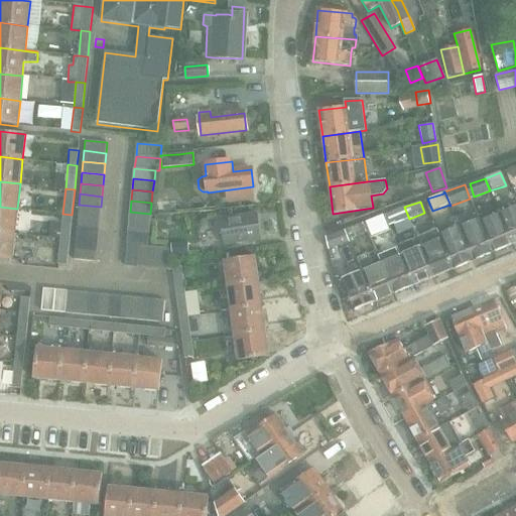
[(79,205),(78,216),(100,218),(101,207),(79,205)]
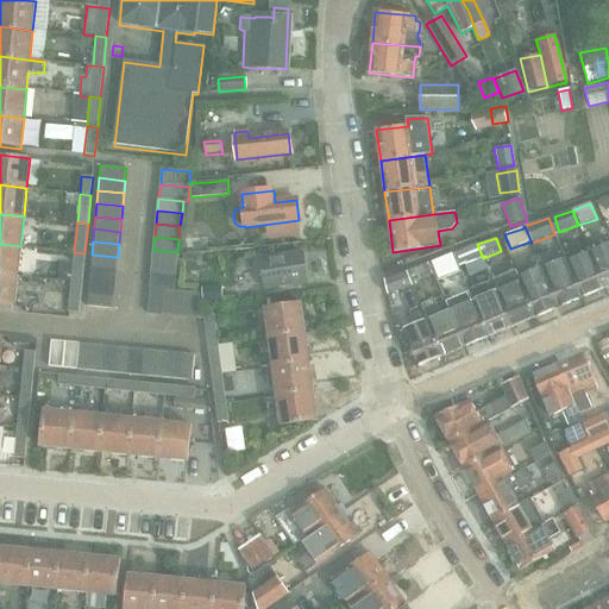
[(20,246),(0,244),(0,274),(18,275),(20,246)]
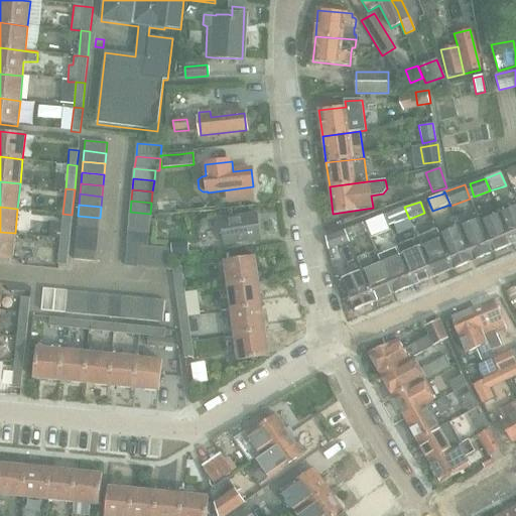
[(393,225),(409,219),(404,207),(388,213),(393,225)]
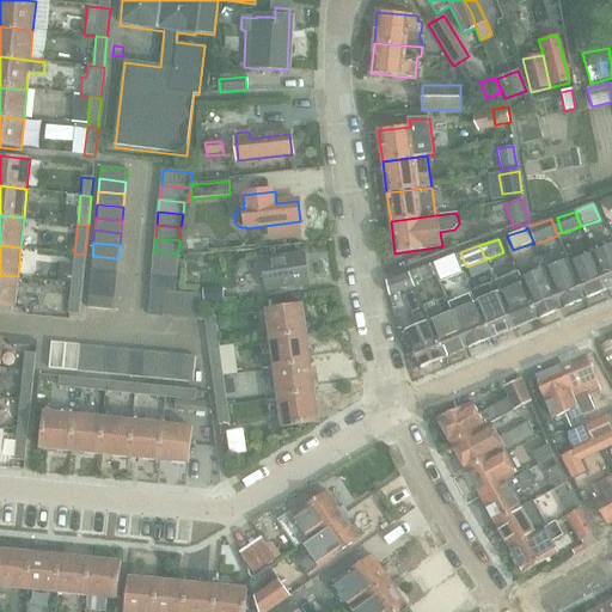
[(607,291),(611,288),(611,245),(597,252),(595,249),(592,251),(607,291)]
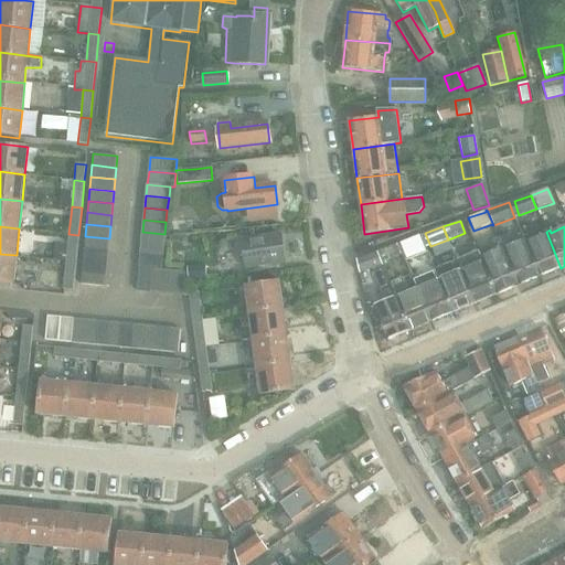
[(142,232),(141,244),(163,245),(164,234),(142,232)]
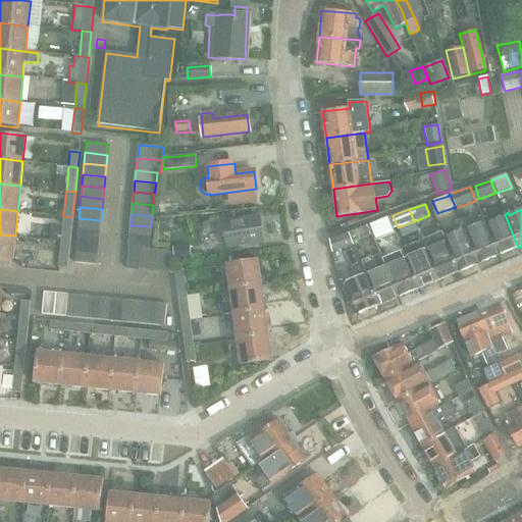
[(485,221),(484,222),(498,256),(518,248),(505,214),(502,215),(503,218),(486,225),(485,221)]
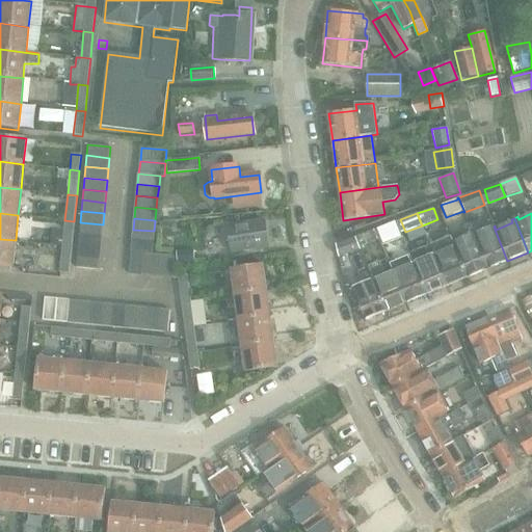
[(480,219),(470,224),(487,269),(507,261),(494,227),(484,230),(480,219)]
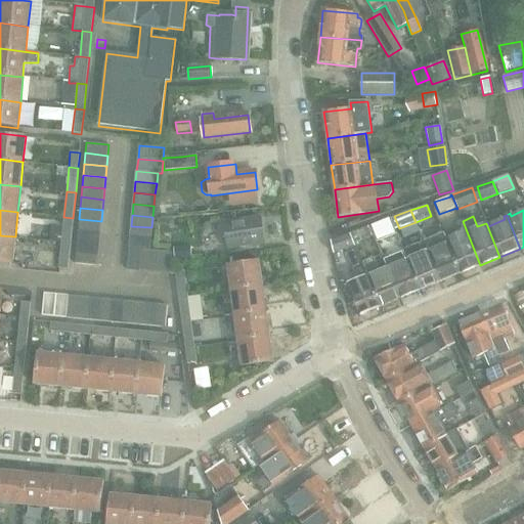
[(63,217),(63,220),(61,242),(70,243),(73,218),(63,217)]
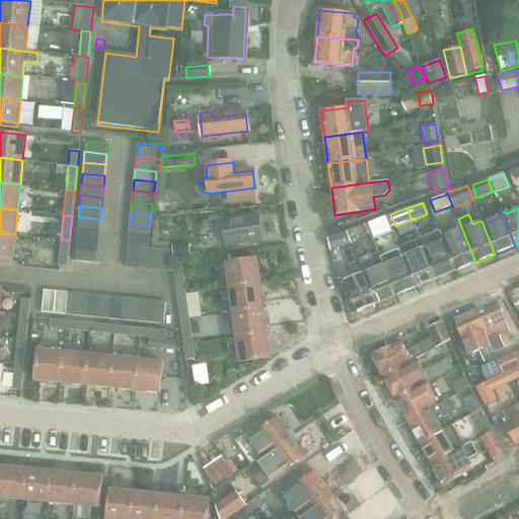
[(225,245),(263,240),(258,215),(221,220),(225,245)]
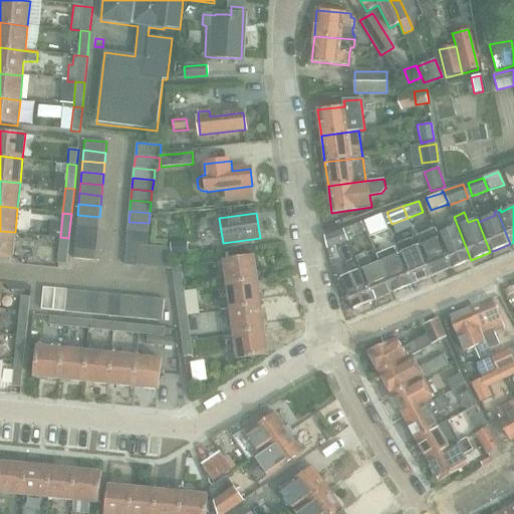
[(382,214),(363,222),(366,231),(369,236),(390,229),(382,214)]
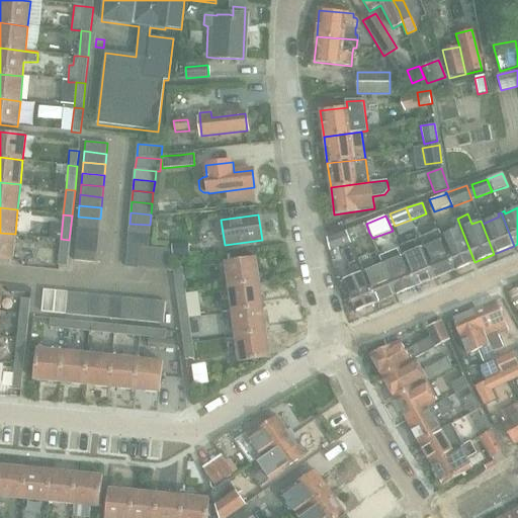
[(78,217),(77,228),(99,230),(100,219),(78,217)]
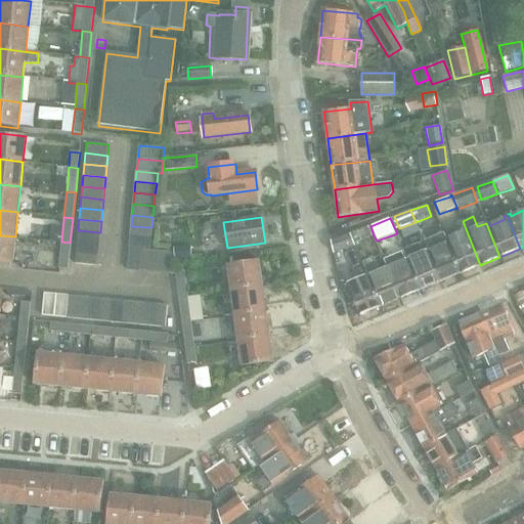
[(461,273),(480,265),(463,221),(453,225),(456,233),(446,237),(448,243),(447,243),(461,273)]
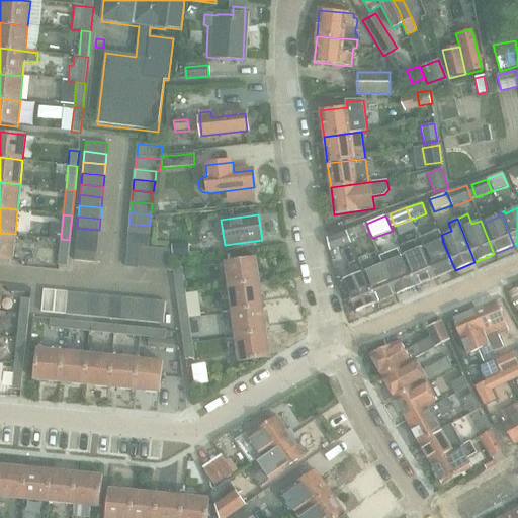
[(130,224),(128,234),(149,236),(150,225),(130,224)]
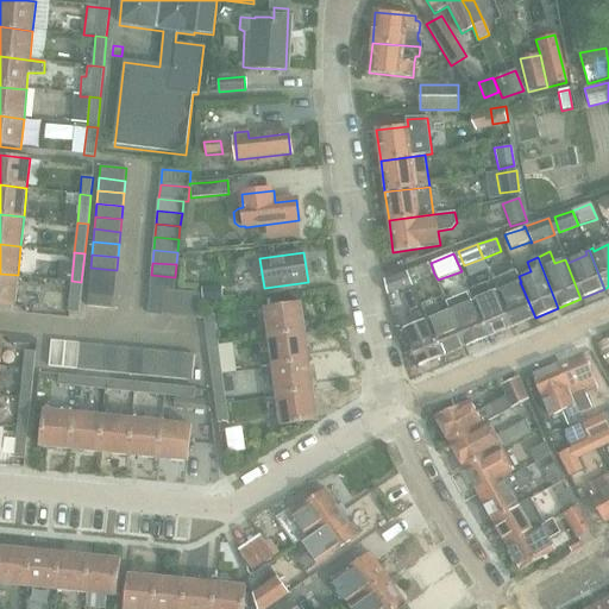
[(408,270),(406,271),(441,357),(465,347),(450,312),(443,315),(435,299),(421,302),(413,282),(434,274),(431,263),(408,270)]
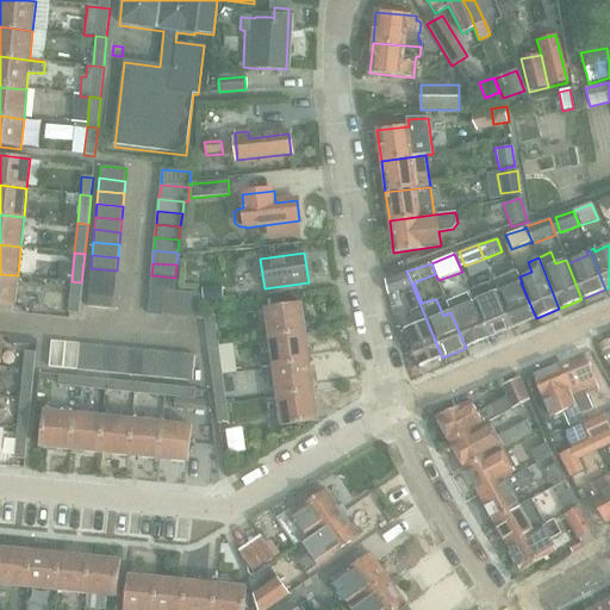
[(91,268),(89,280),(116,284),(117,271),(91,268)]
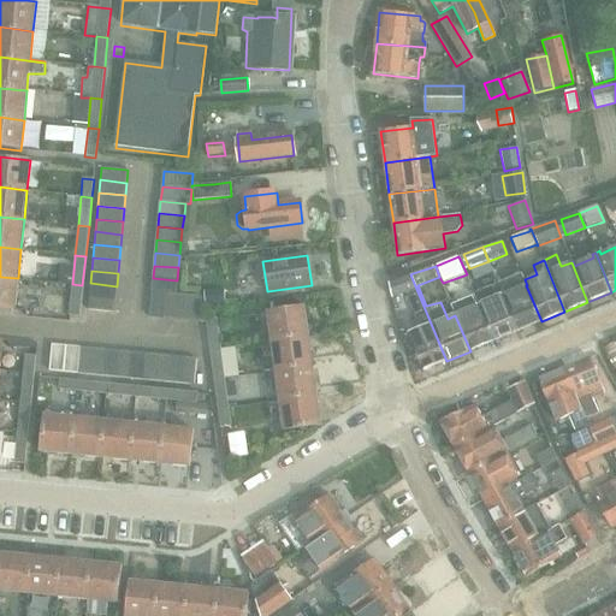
[(424,371),(446,361),(410,274),(390,283),(394,296),(408,290),(419,319),(415,320),(419,331),(409,335),(424,371)]
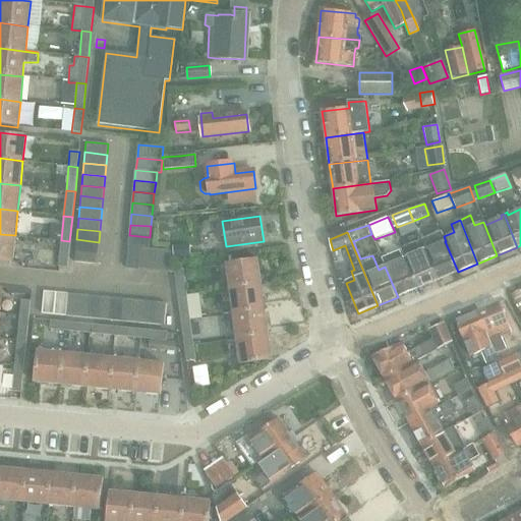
[(442,232),(421,240),(438,280),(458,272),(445,241),(443,236),(442,232)]
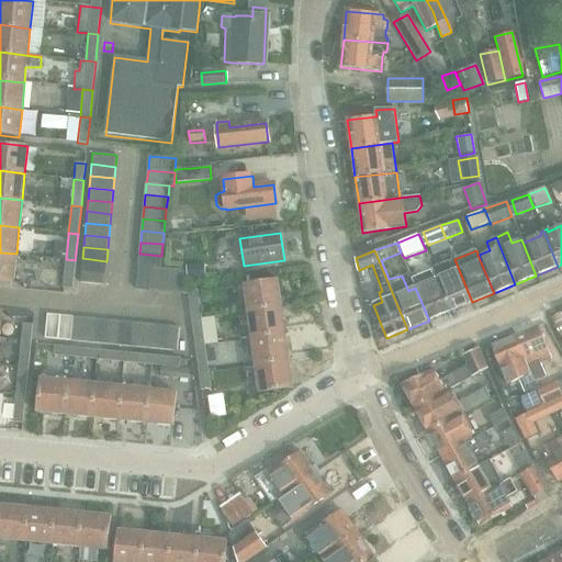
[(17,254),(0,253),(0,280),(13,282),(17,254)]
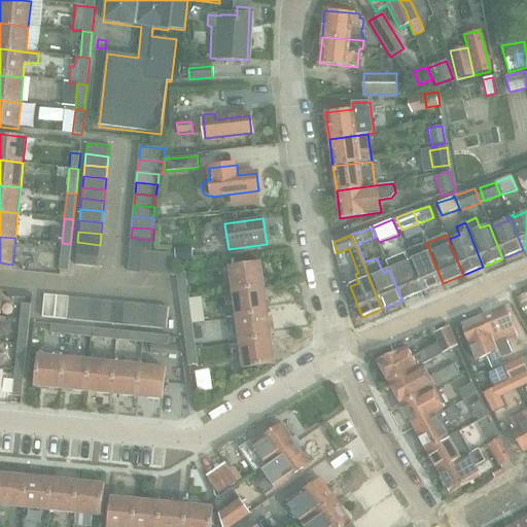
[(130,249),(141,250),(150,251),(151,240),(131,238),(130,249)]
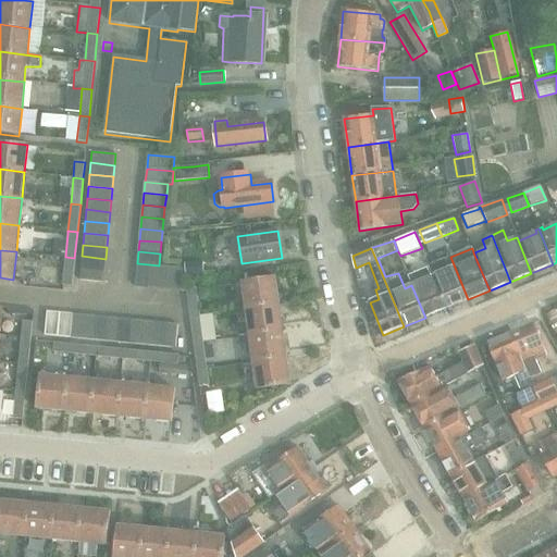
[(82,256),(81,268),(104,270),(106,259),(82,256)]
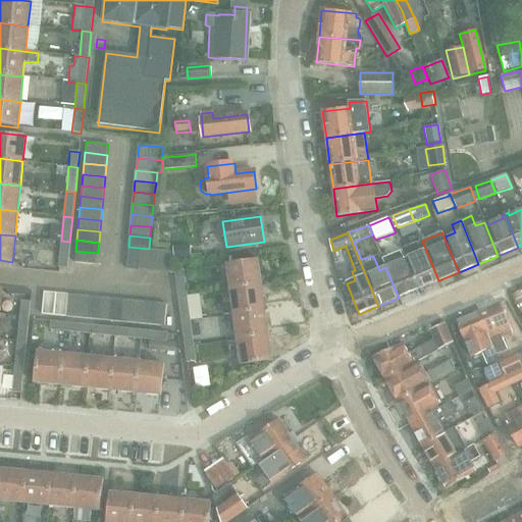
[(58,266),(58,267),(67,268),(69,242),(61,241),(60,252),(58,266)]
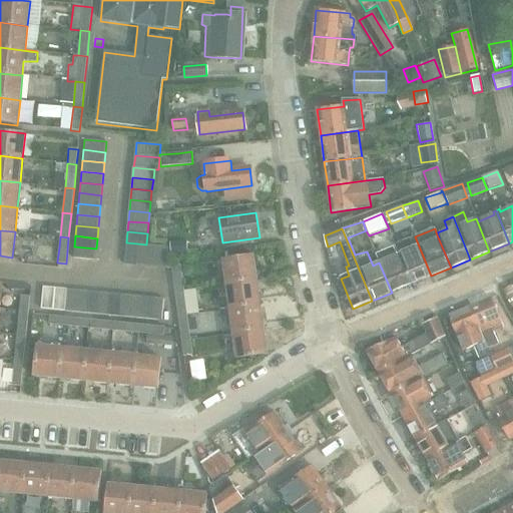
[(405,240),(395,244),(394,245),(395,247),(396,247),(411,285),(431,276),(415,236),(405,240)]
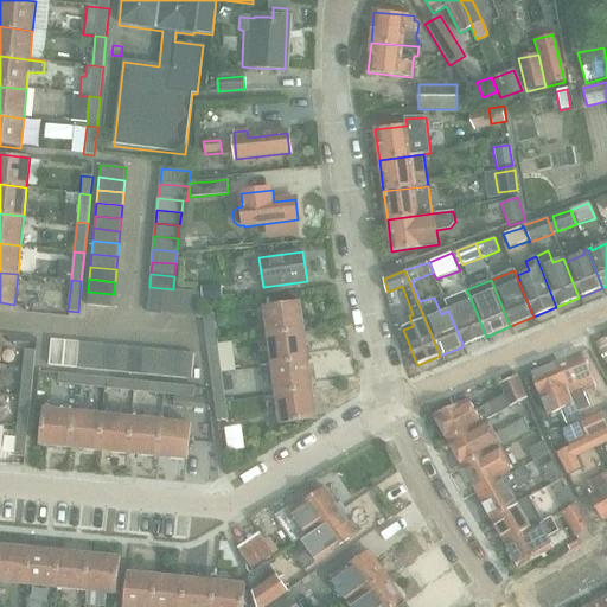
[(219,283),(200,285),(202,299),(221,298),(219,283)]
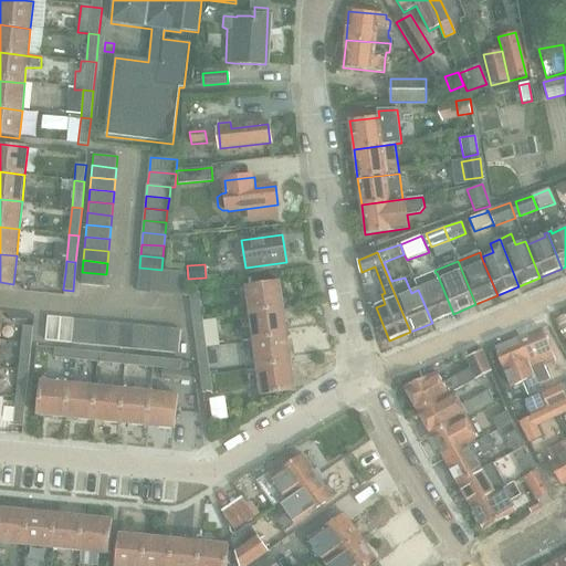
[(137,292),(149,293),(152,269),(139,268),(137,292)]
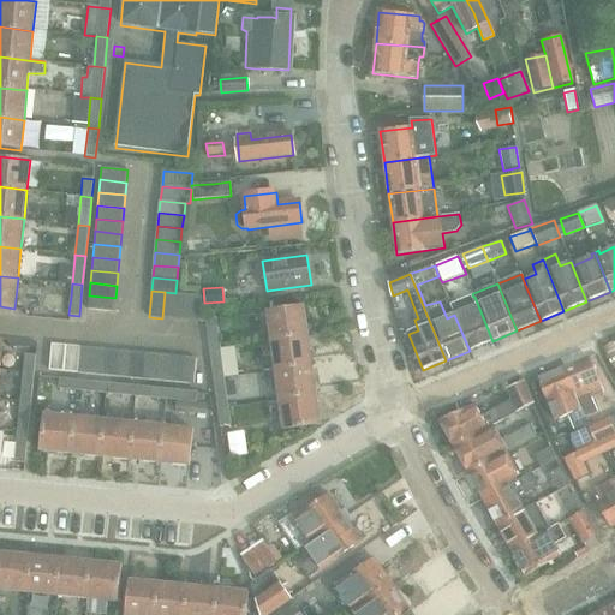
[(162,318),(174,320),(177,293),(175,293),(165,292),(162,318)]
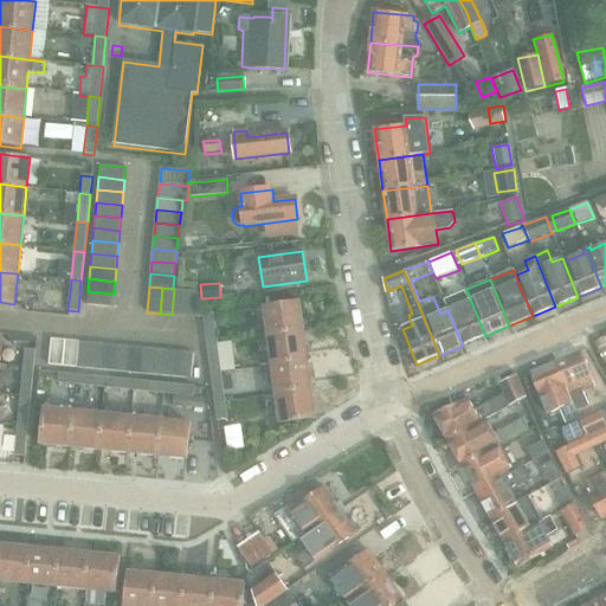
[(172,315),(185,316),(187,290),(174,289),(172,315)]
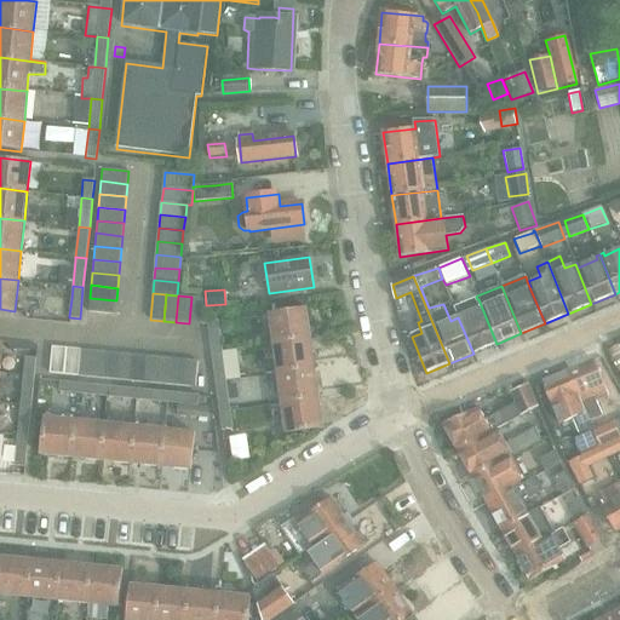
[(189,323),(201,325),(204,298),(191,297),(189,323)]
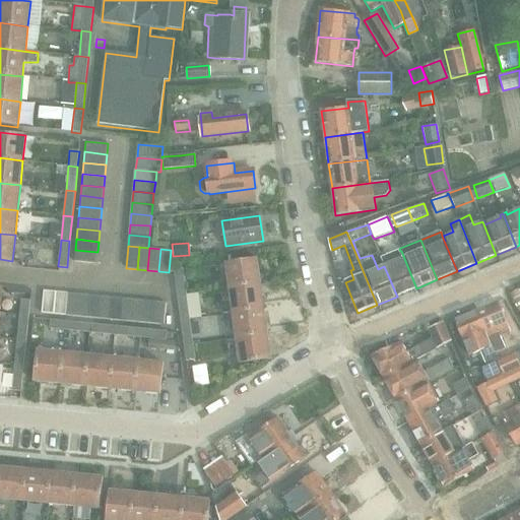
[(75,250),(74,261),(96,263),(98,252),(75,250)]
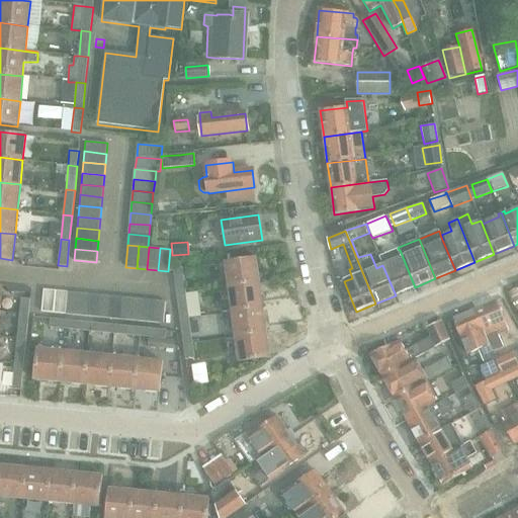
[(384,264),(382,265),(396,295),(415,287),(400,250),(399,250),(396,251),(387,255),(385,251),(379,253),(384,264)]
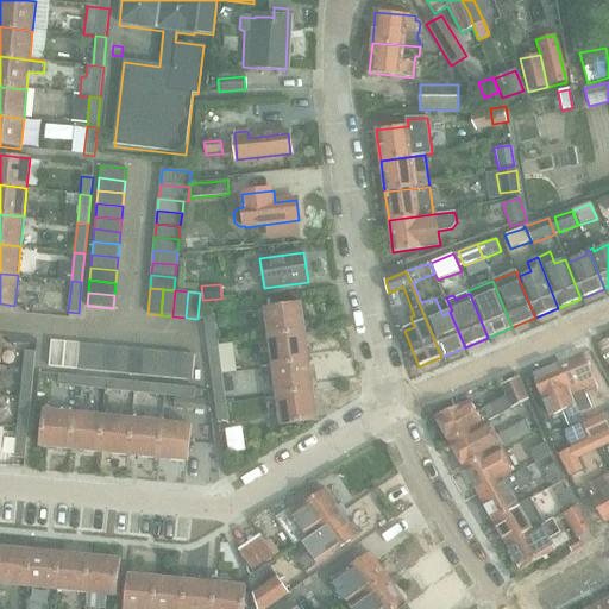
[(269,337),(305,332),(301,302),(264,307),(269,337)]
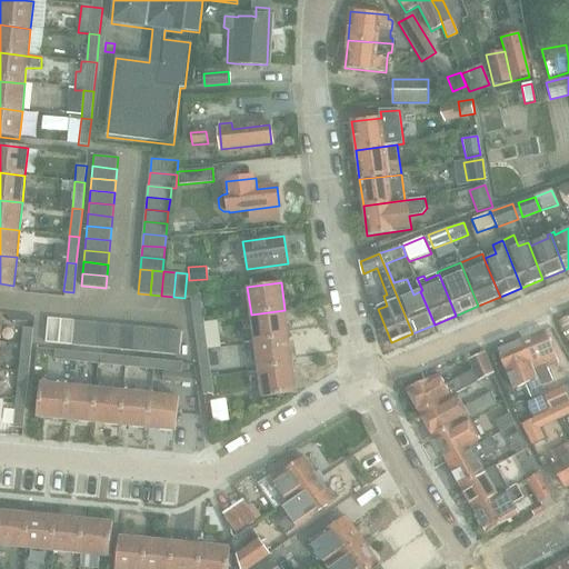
[(195,323),(203,322),(199,295),(190,297),(195,323)]
